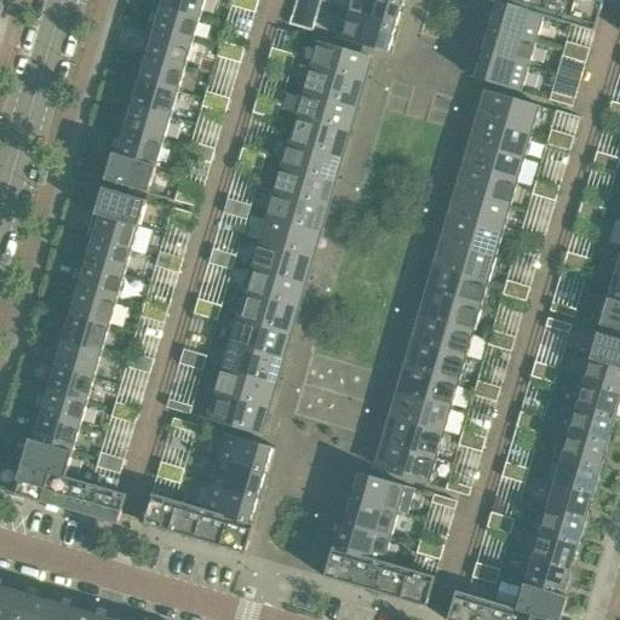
[(162,0),(161,6),(200,18),(205,0),(162,0)]
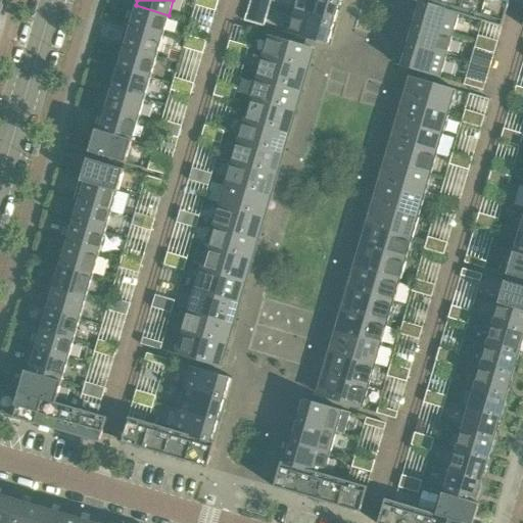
[(196,0),(195,5),(205,8),(206,0),(196,0)]
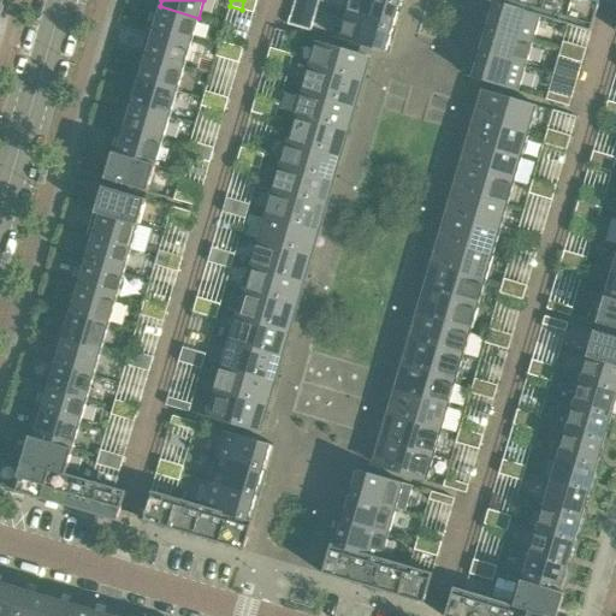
[(243,0),(242,10),(253,13),(256,0),(243,0)]
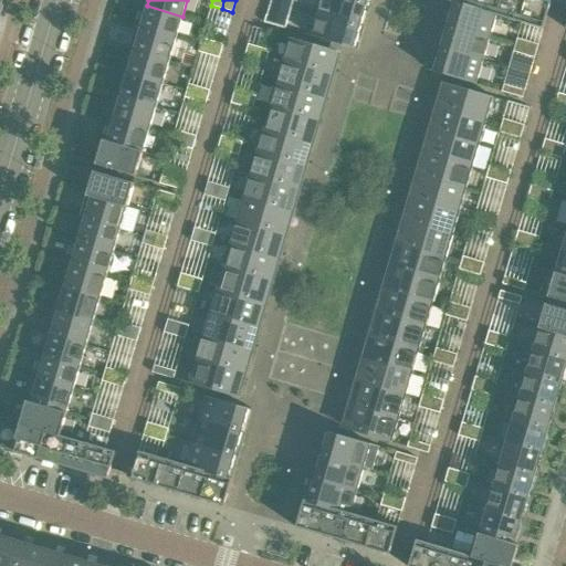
[(321,0),(317,13),(359,25),(367,2),(360,0),(321,0)]
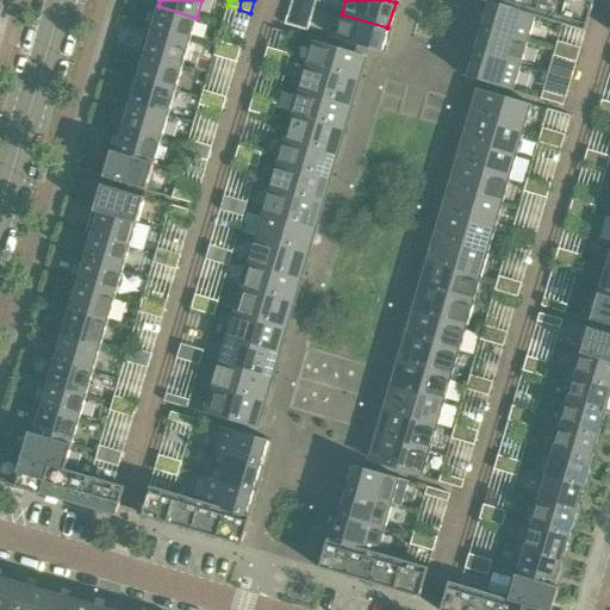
[(489,4),(509,10),(511,0),(484,0),(484,2),(489,4)]
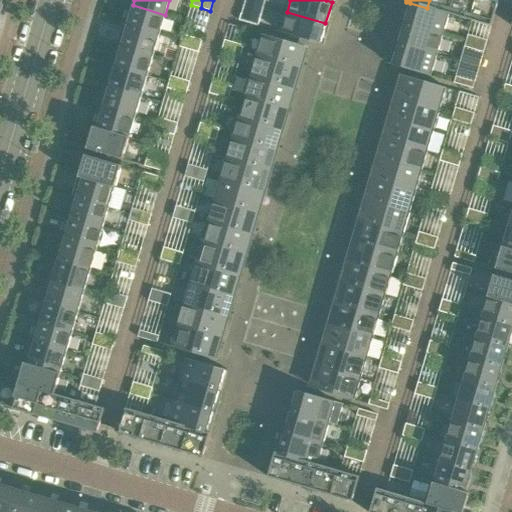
[(452,0),(429,0),(427,8),(448,14),(452,0)]
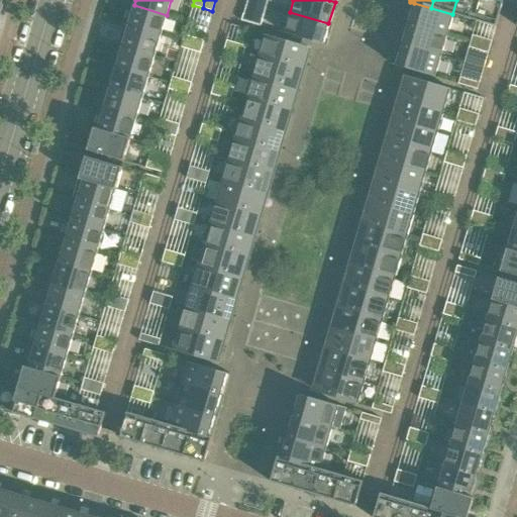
[(456,0),(452,14),(452,15),(474,21),(480,0),(456,0)]
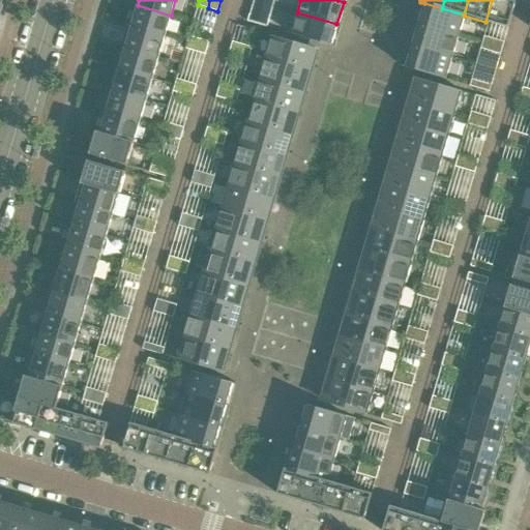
[(509,0),(492,0),(486,22),(508,28),(516,2),(509,0)]
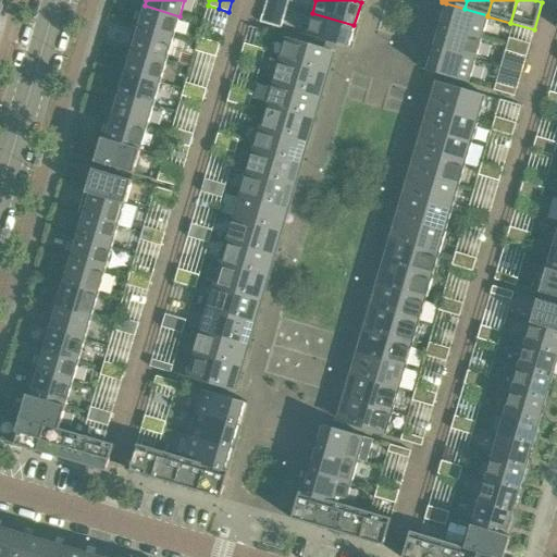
[(446,3),(440,26),(481,38),(487,16),(487,15),(465,9),(446,3)]
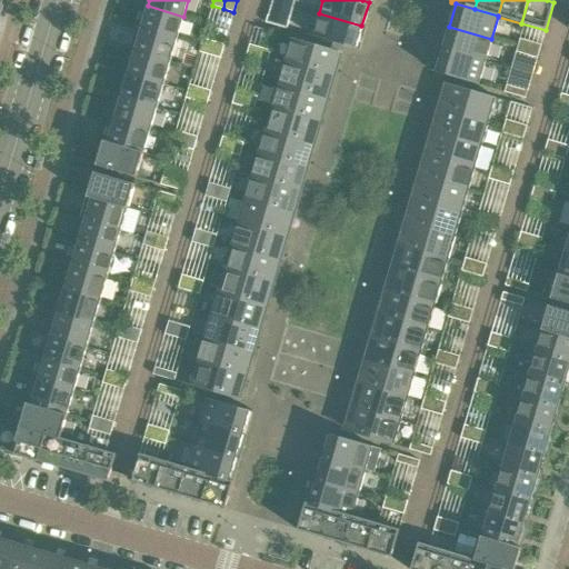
[(148,6),(140,29),(177,39),(183,17),(148,6)]
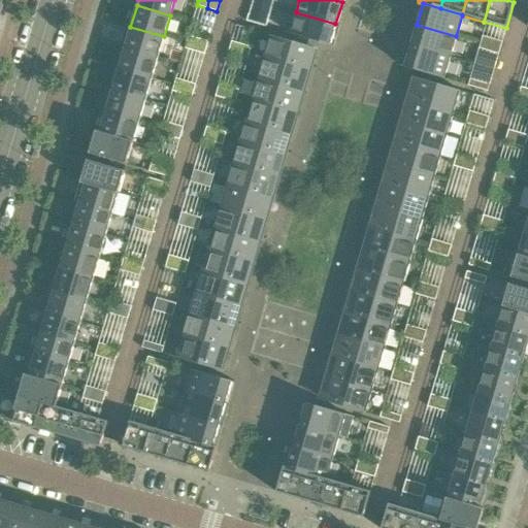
[(335,24),(296,12),(290,34),(329,45),(335,24)]
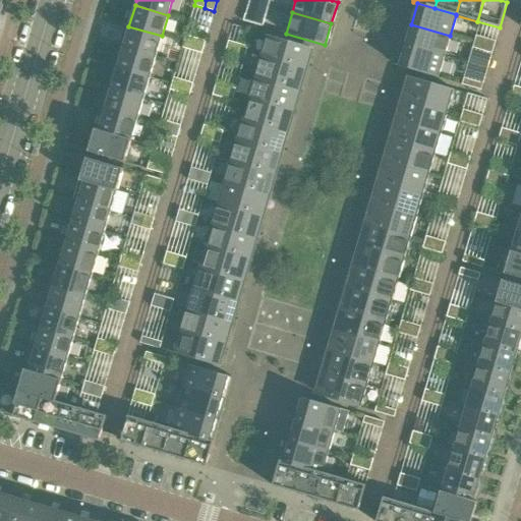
[(265,19),(245,14),(243,20),(263,26),(265,19)]
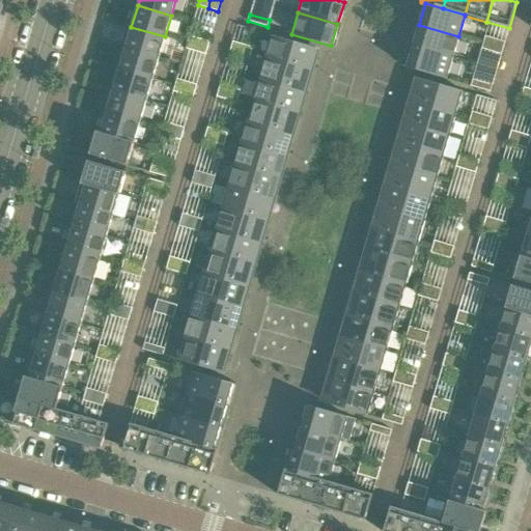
[(419,25),(413,46),(452,58),(458,36),(419,25)]
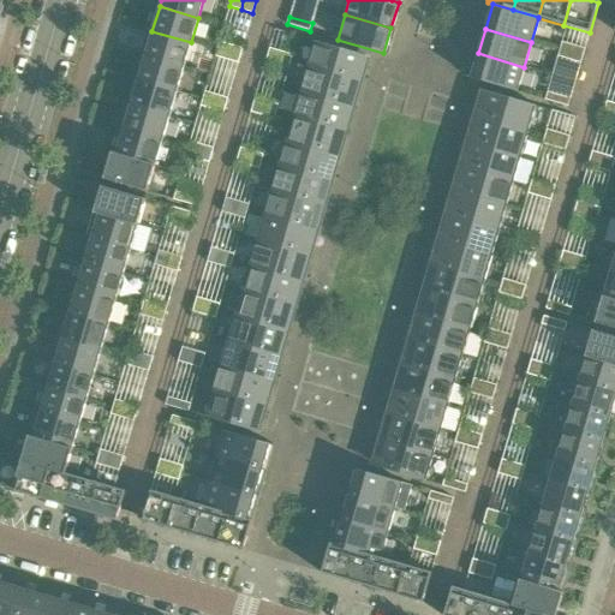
[(151,31),(144,57),(184,67),(191,42),(151,31)]
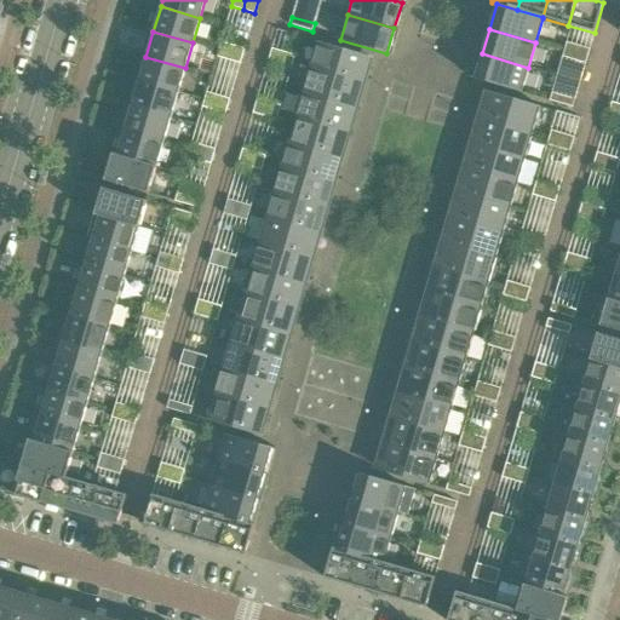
[(317,41),(310,67),(357,80),(365,55),(317,41)]
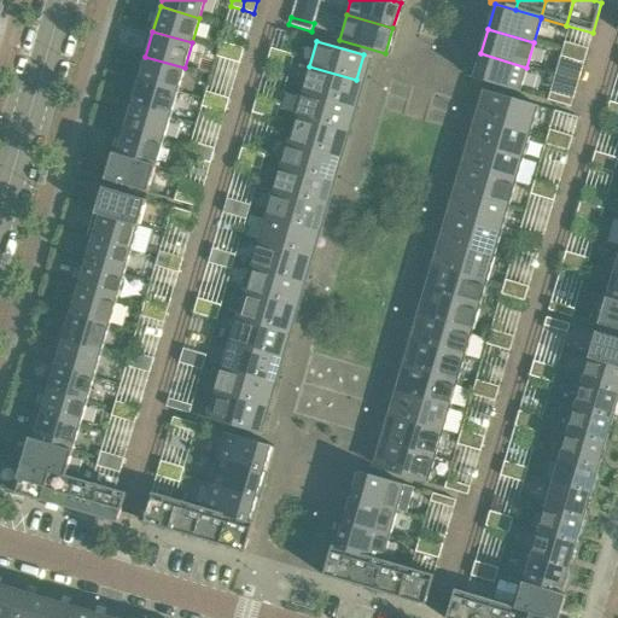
[(216,57),(227,60),(232,46),(220,42),(216,57)]
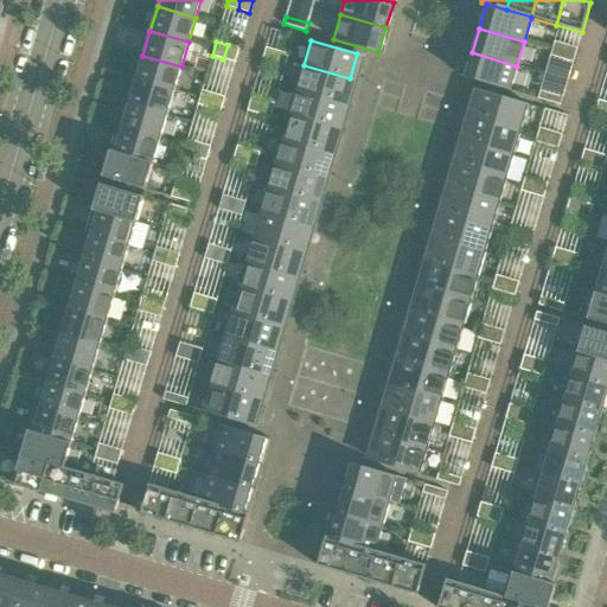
[(550,56),(562,59),(566,45),(554,42),(550,56)]
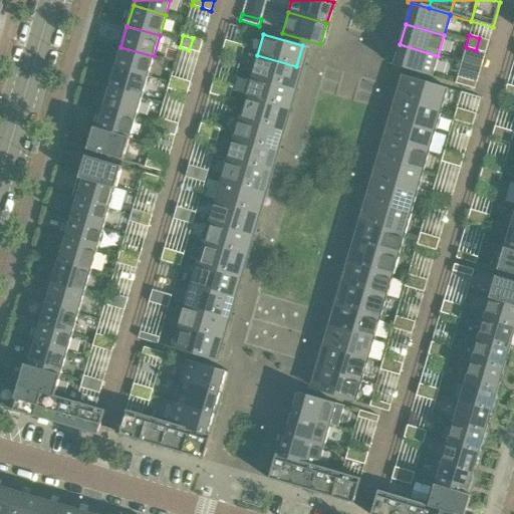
[(193,38),(189,50),(199,52),(203,40),(193,38)]
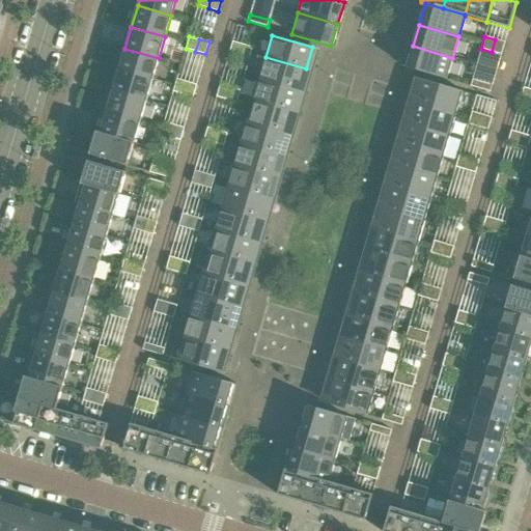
[(495,39),(492,52),(501,55),(505,42),(495,39)]
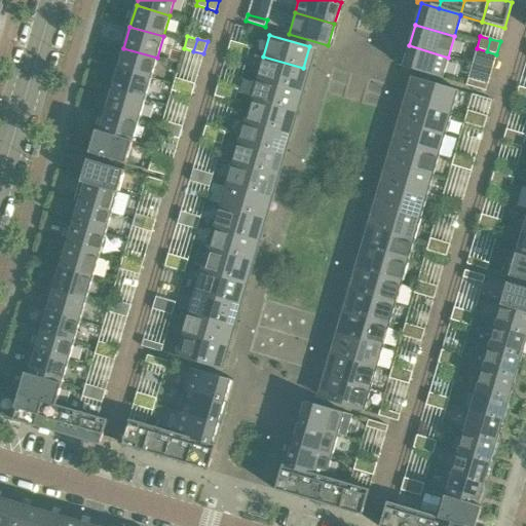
[(227,53),(236,57),(240,44),(230,41),(227,53)]
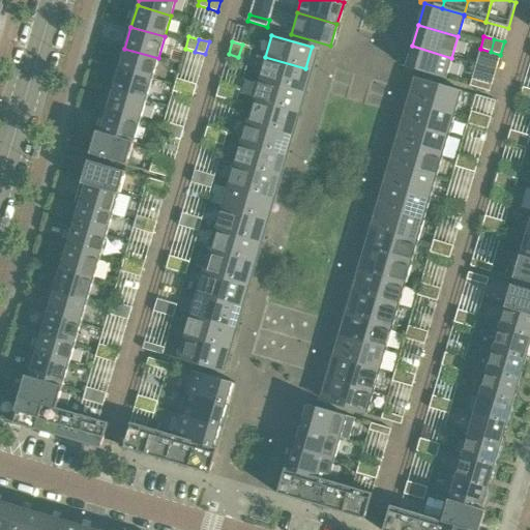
[(242,45),(238,57),(248,60),(252,48),(242,45)]
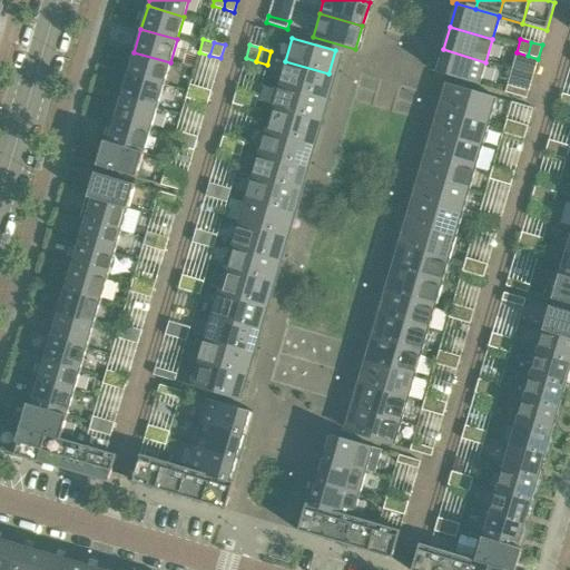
[(485,62),(443,49),(436,72),(479,85),(485,62)]
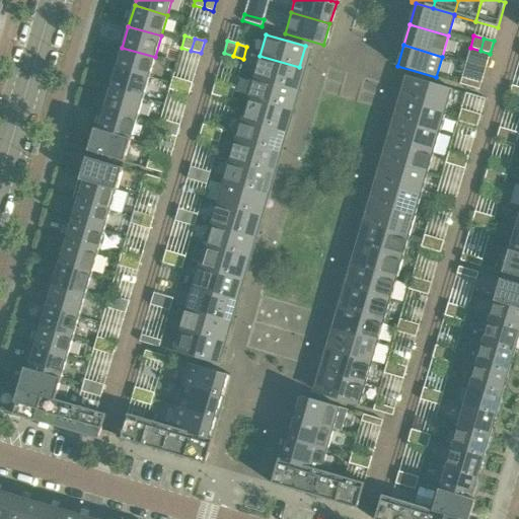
[(122,48),(116,68),(149,78),(155,57),(122,48)]
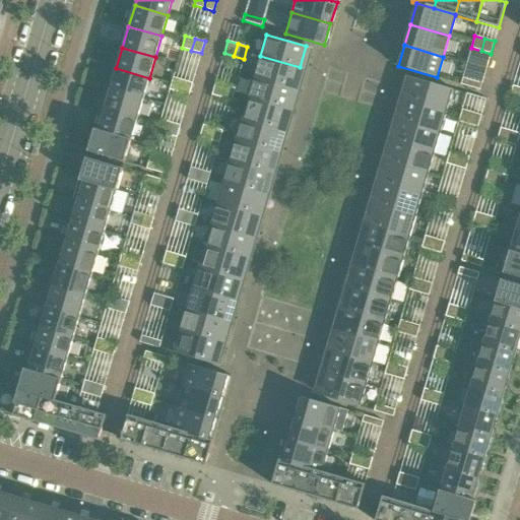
[(260,56),(253,77),(293,88),(300,67),(260,56)]
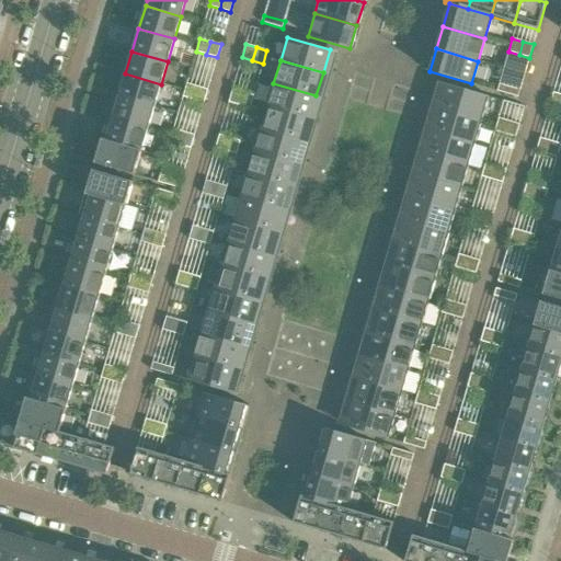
[(125,73),(118,96),(155,107),(161,84),(125,73)]
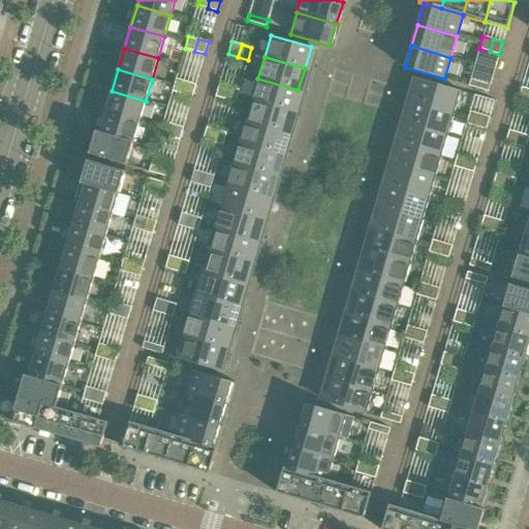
[(173,91),(182,94),(186,82),(176,79),(173,91)]
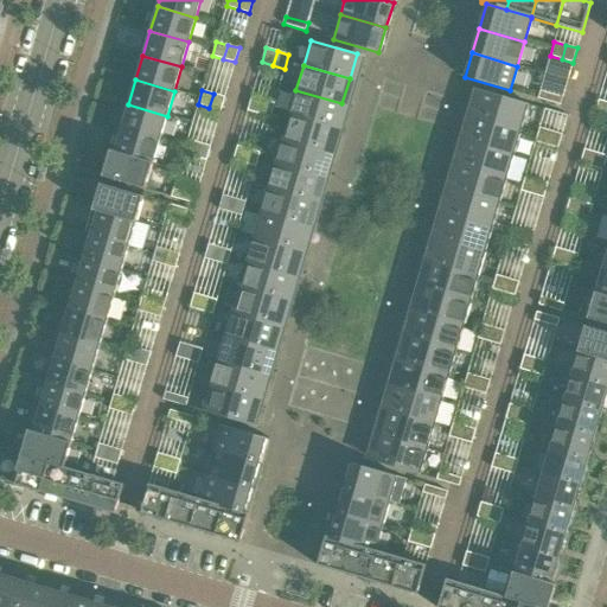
[(295,90),(288,115),(334,128),(342,103),(295,90)]
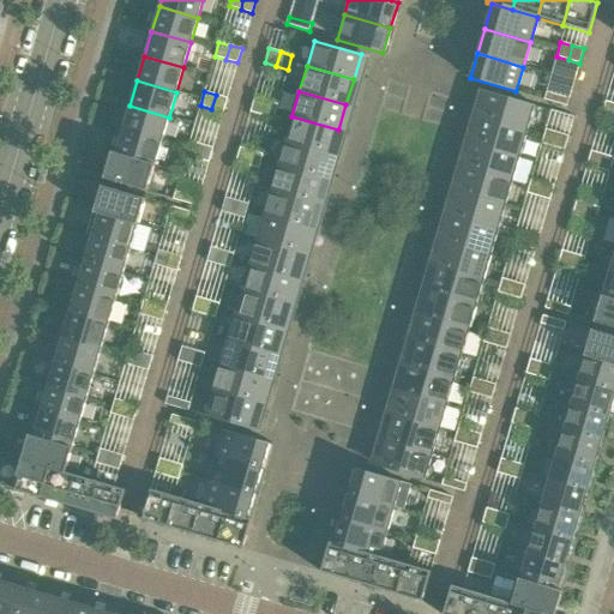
[(488,92),(481,116),(528,131),(535,106),(488,92)]
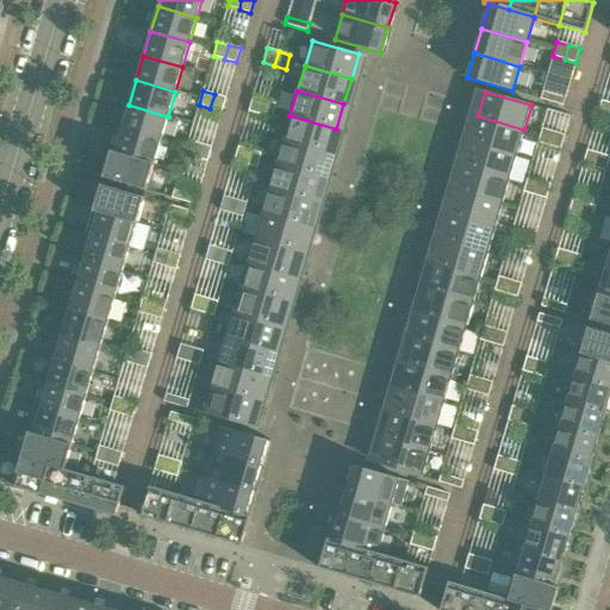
[(542,92),(541,98),(540,99),(564,106),(566,98),(542,92)]
